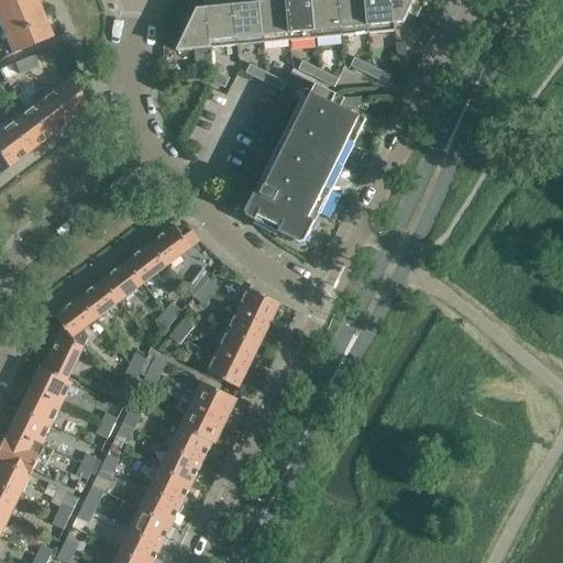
[(0,0),(0,18),(34,3),(32,0),(0,0)]
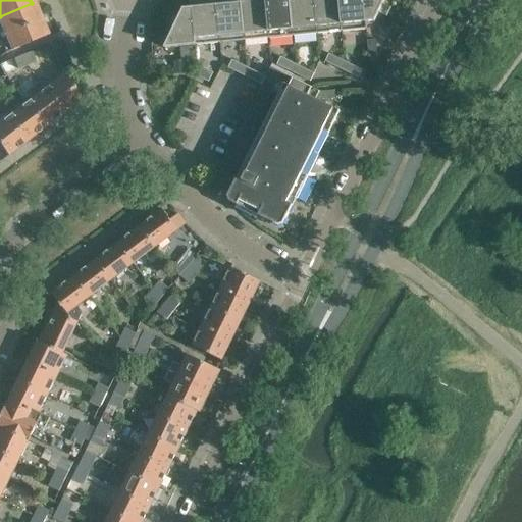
[(215,0),(207,0),(190,2),(194,46),(219,43),(215,0)]
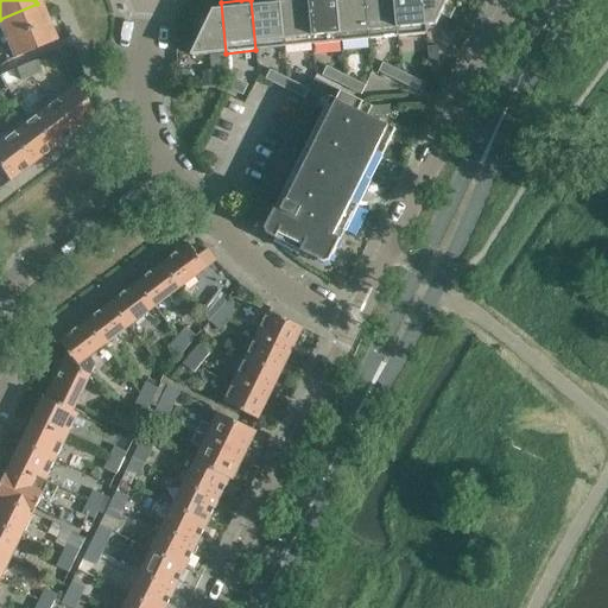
[(279,0),(251,0),(255,50),(284,48),(279,0)]
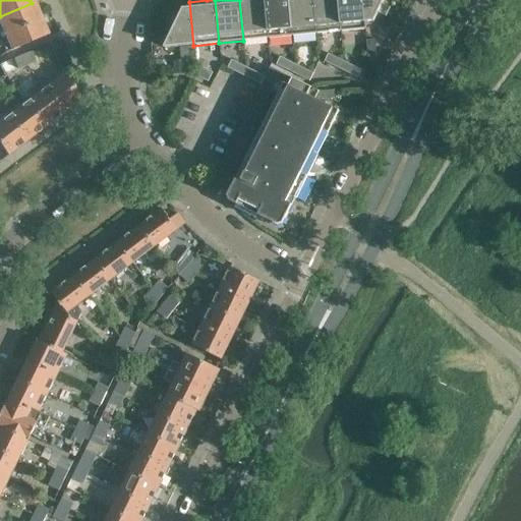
[(239,0),(243,41),(268,39),(264,0),(239,0)]
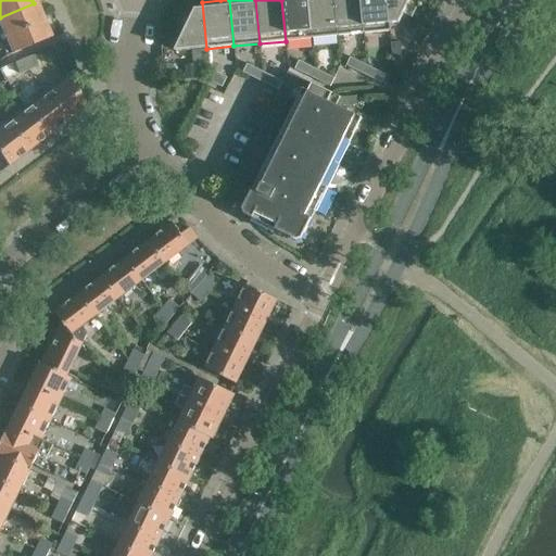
[(307,0),(281,0),(286,41),(312,39),(307,0)]
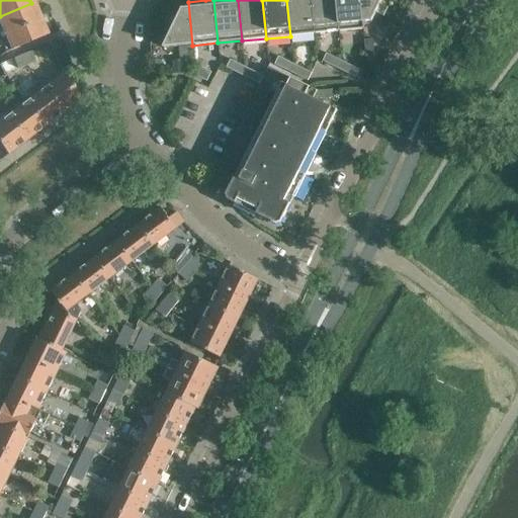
[(311,0),(286,0),(290,36),(315,33),(311,0)]
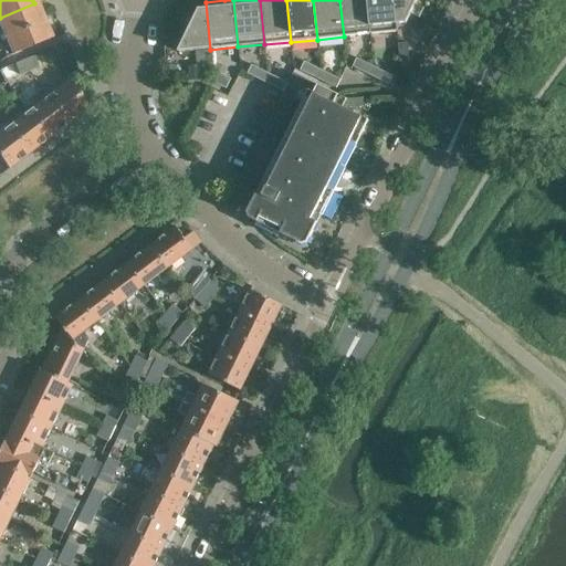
[(366,0),(339,0),(344,37),(370,34),(366,0)]
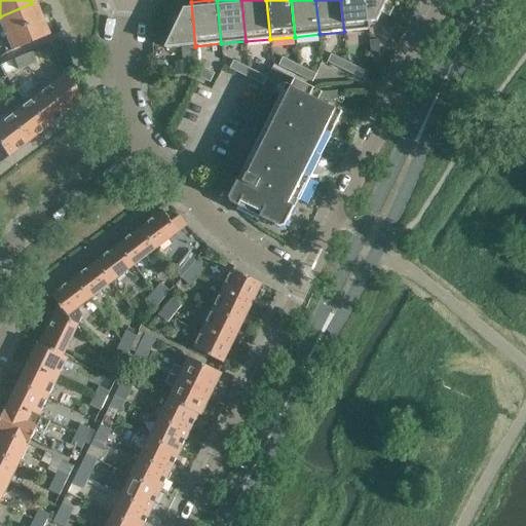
[(366,0),(340,0),(344,32),(369,30),(366,0)]
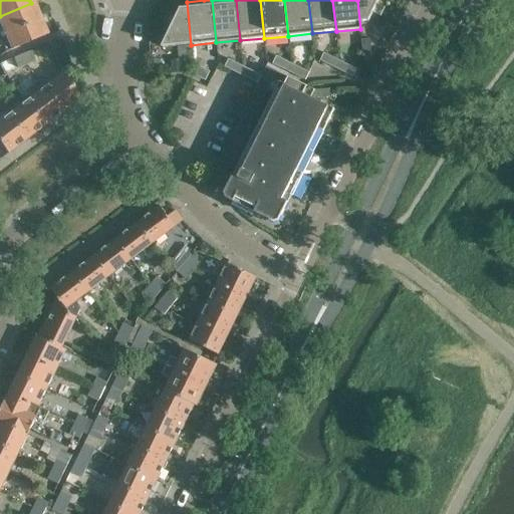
[(357,0),(360,22),(367,22),(378,0),(357,0)]
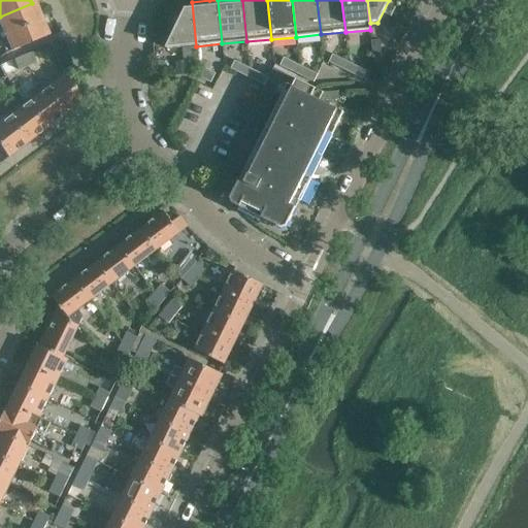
[(0,28),(10,53),(46,37),(43,31),(50,29),(45,19),(39,21),(32,3),(0,17),(0,28)]
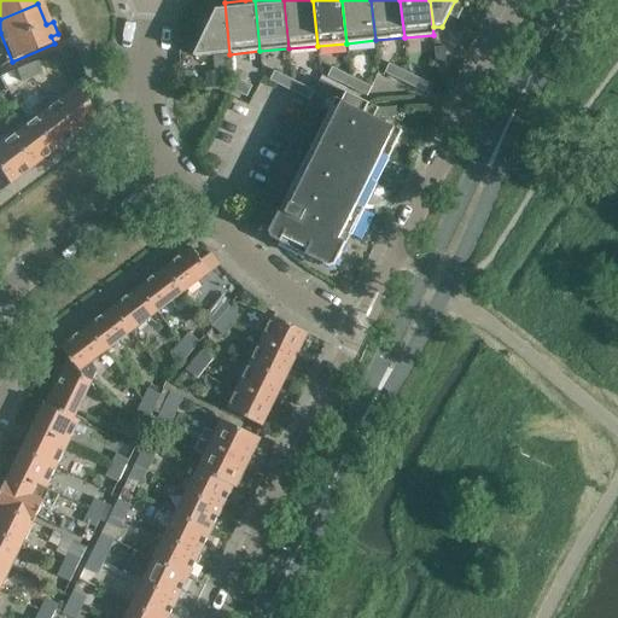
[(193,57),(229,54),(226,10),(216,11),(193,57)]
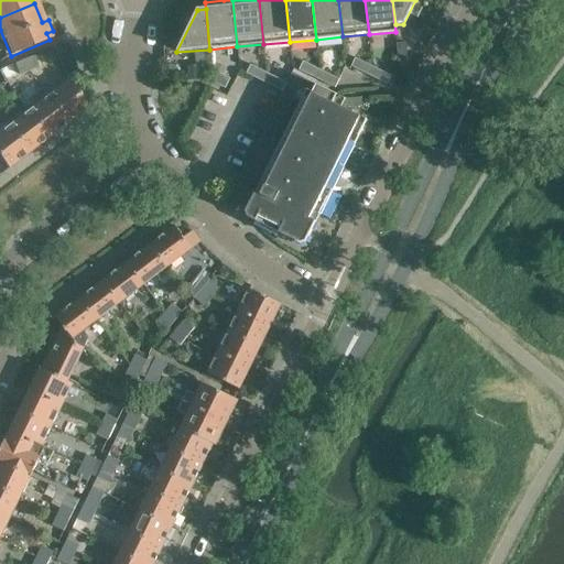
[(405,44),(397,44),(398,63),(407,62),(405,44)]
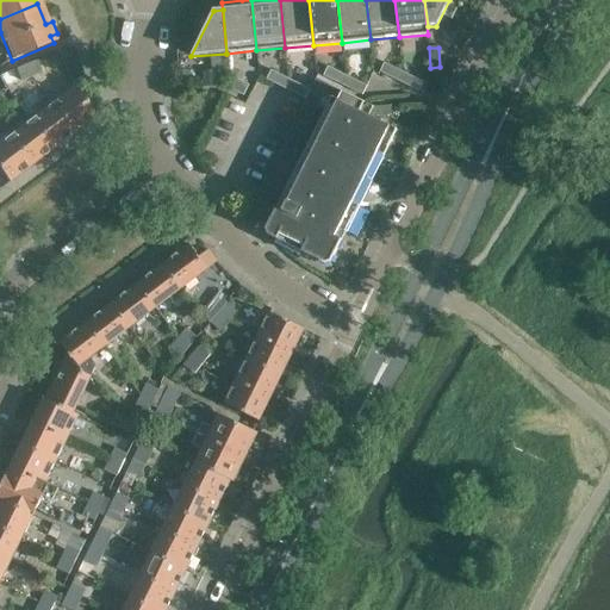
[(211,57),(211,70),(224,69),(224,56),(211,57)]
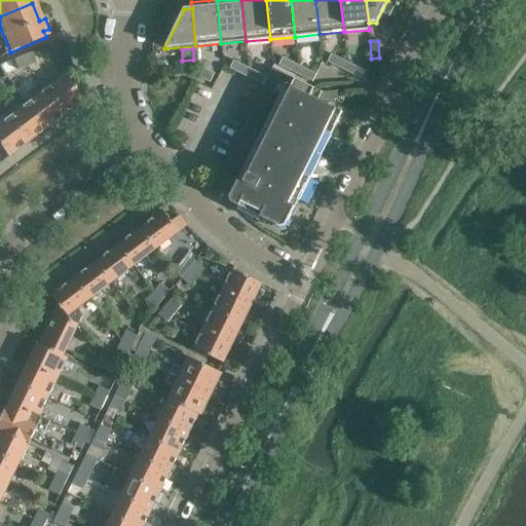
[(35,63),(30,52),(22,57),(27,67),(35,63)]
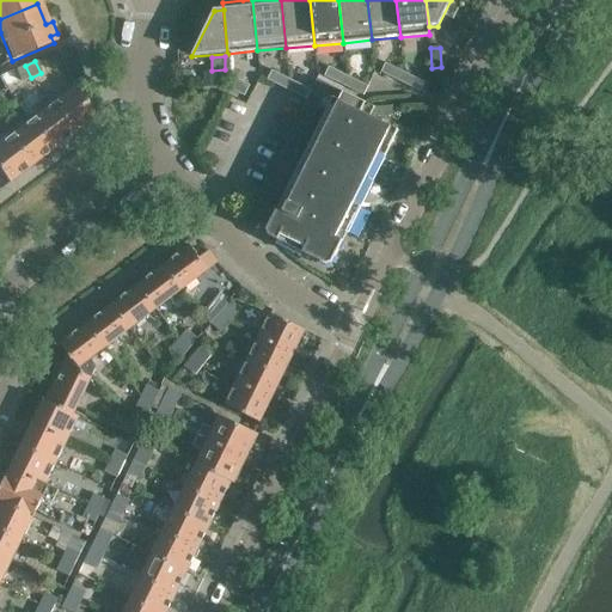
[(405,73),(385,63),(380,73),(401,83),(405,73)]
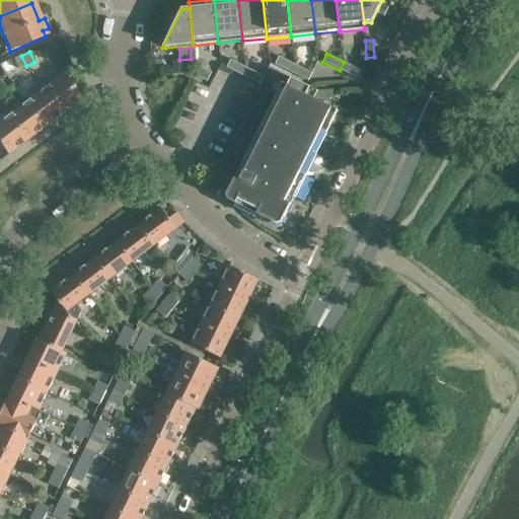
[(17,69),(26,66),(21,56),(13,59),(17,69)]
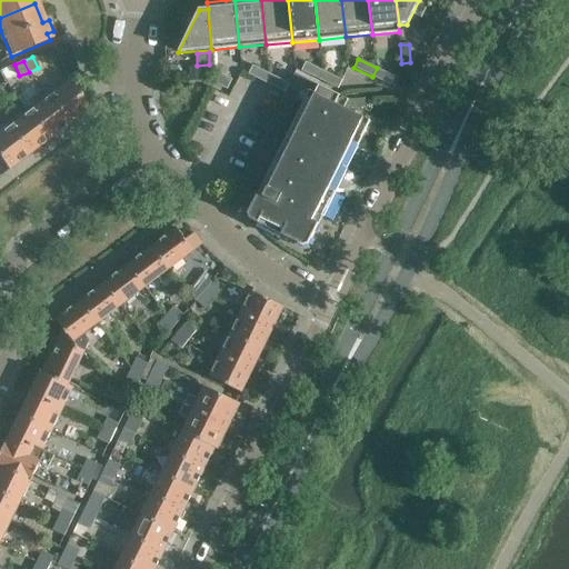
[(323,71),(305,62),(301,71),(319,80),(323,71)]
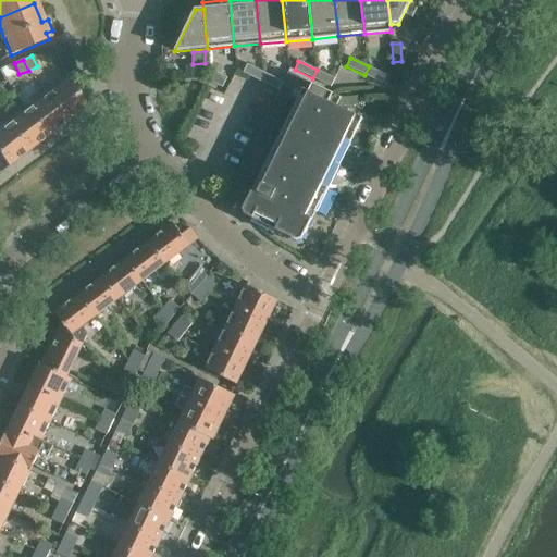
[(175,64),(163,64),(163,76),(175,75),(175,64)]
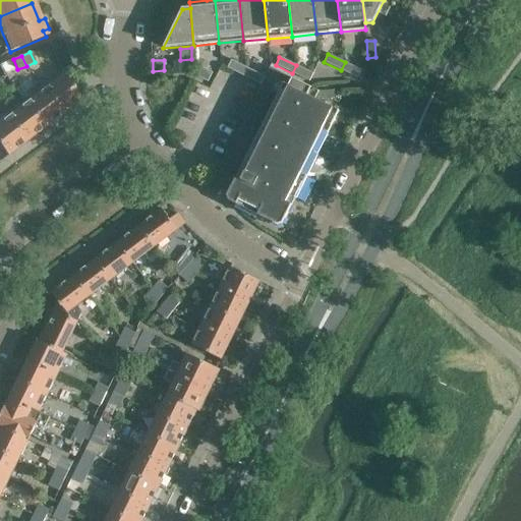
[(247,68),(231,60),(227,68),(243,76),(247,68)]
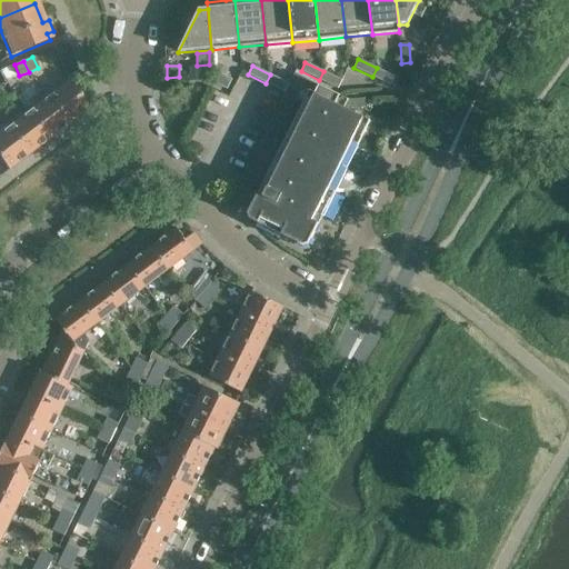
[(206,67),(189,68),(190,80),(207,79),(206,67)]
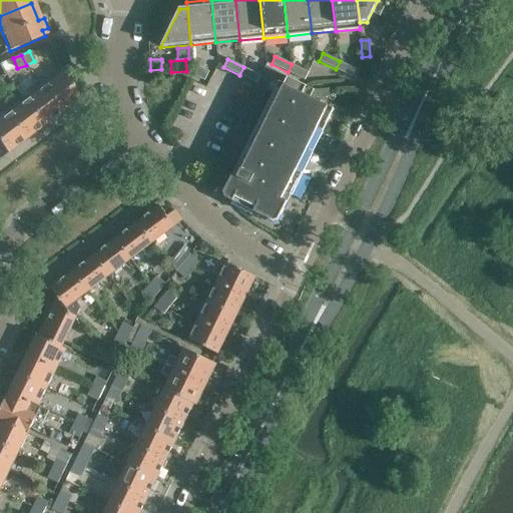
[(356,70),(340,61),(336,69),(352,77),(356,70)]
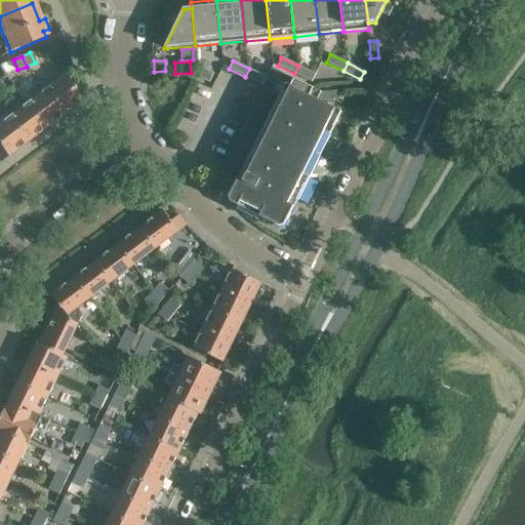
[(316,75),(298,66),(294,74),(312,83),(316,75)]
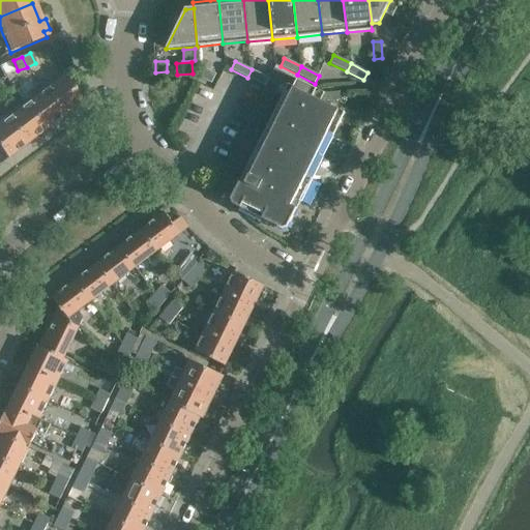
[(201,67),(197,77),(211,84),(215,75),(201,67)]
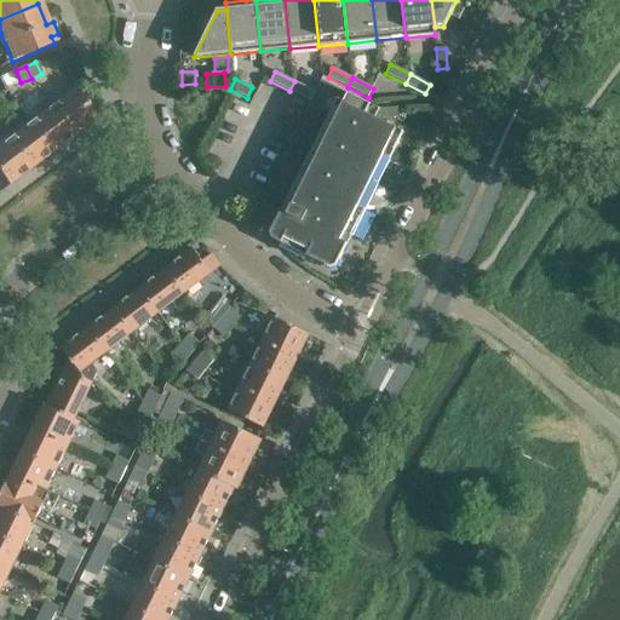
[(260,201),(242,216),(256,233),(264,227),(271,231),(271,234),(273,240),(281,244),(331,268),(336,267),(407,125),(348,93),(321,80),(315,92),(310,102),(260,201)]
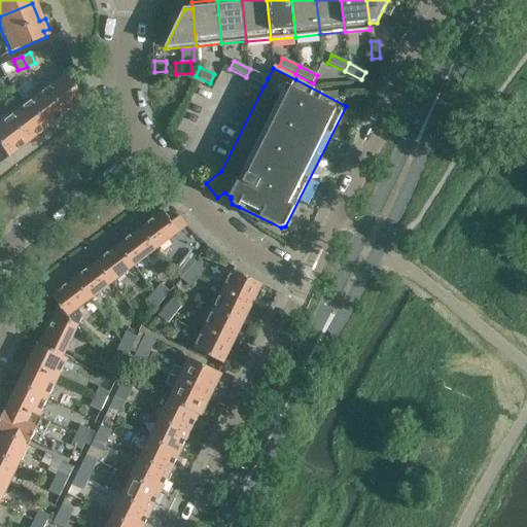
[(268,78),(250,69),(246,77),(264,86),(268,78)]
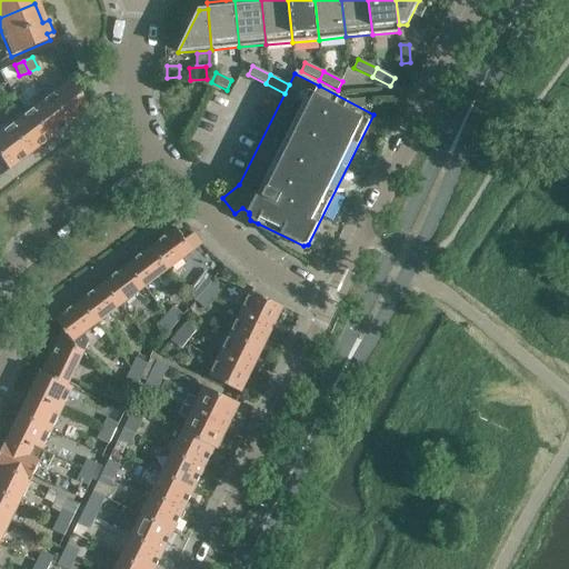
[(67,79),(46,96),(68,123),(88,108),(67,79)]
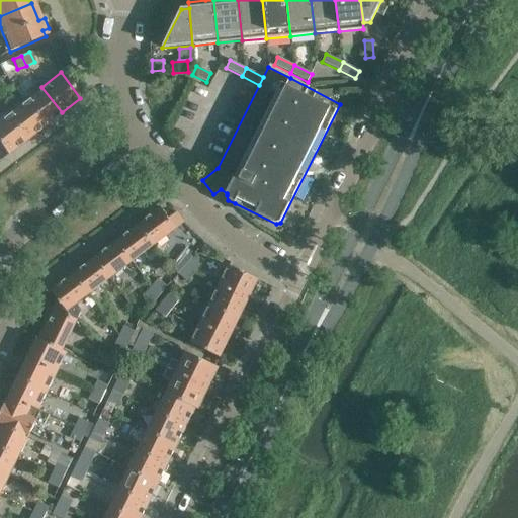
[(41,87),(24,100),(44,126),(62,112),(41,87)]
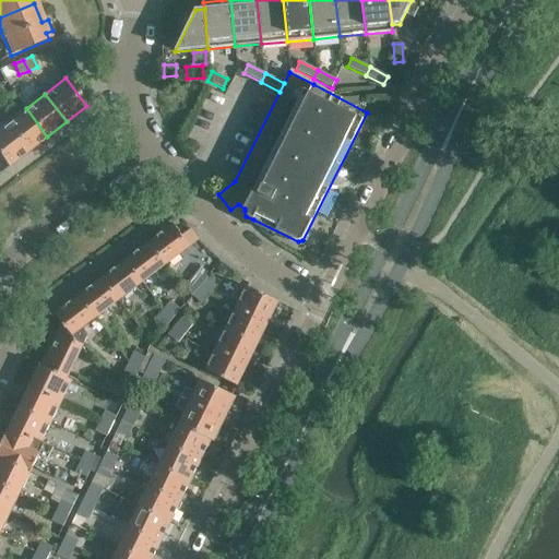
[(26,108),(7,123),(27,152),(47,137),(26,108)]
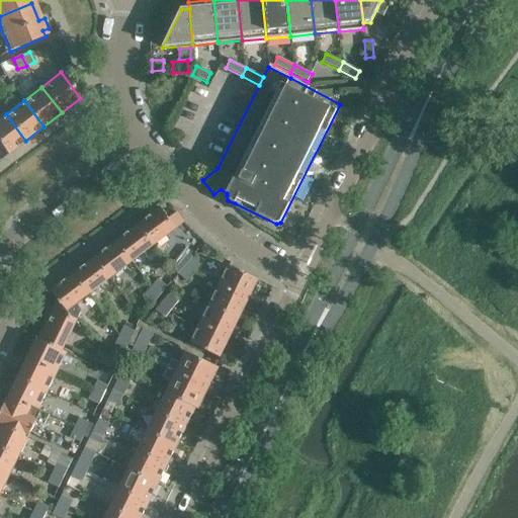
[(0,118),(0,146),(6,155),(25,141),(6,114),(0,118)]
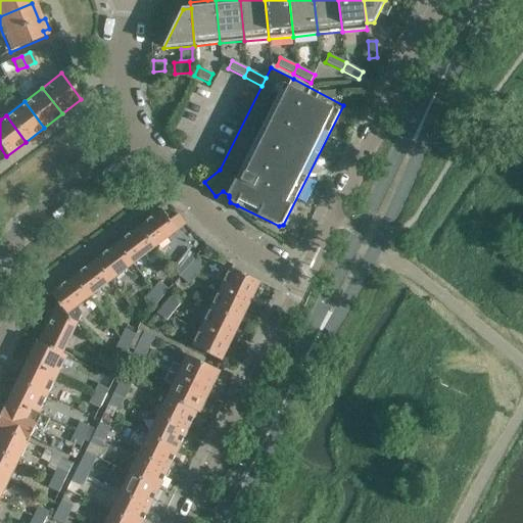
[(162,209),(140,227),(156,248),(179,231),(178,230),(182,227),(182,228),(186,225),(178,216),(171,221),(162,209)]
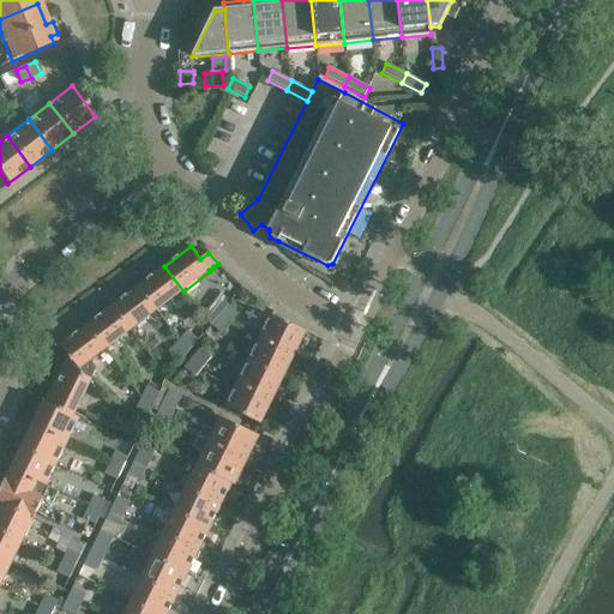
[(164,266),(138,286),(157,311),(184,292),(164,266)]
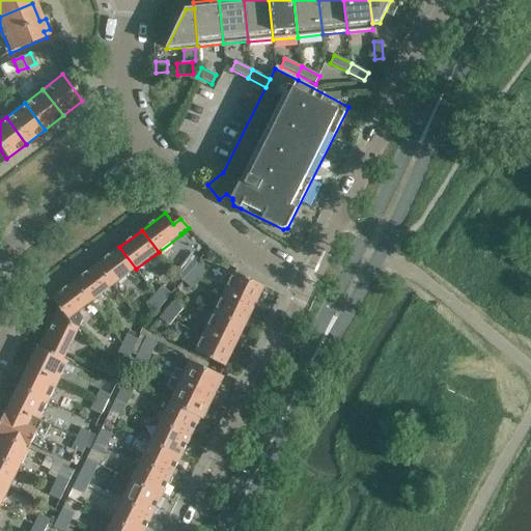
[(119,247),(96,264),(113,286),(136,269),(119,247)]
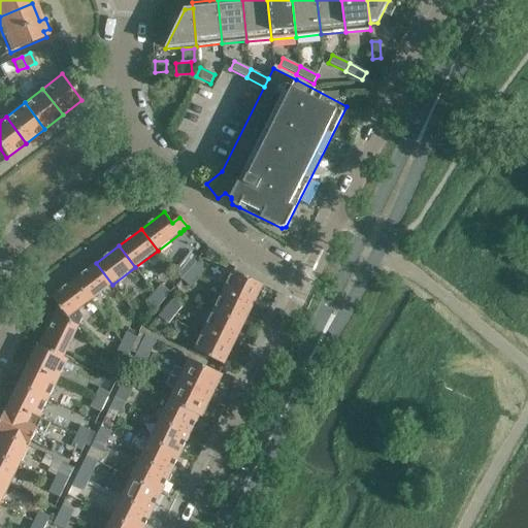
[(189,253),(173,271),(183,278),(185,275),(194,262),(196,259),(189,253)]
